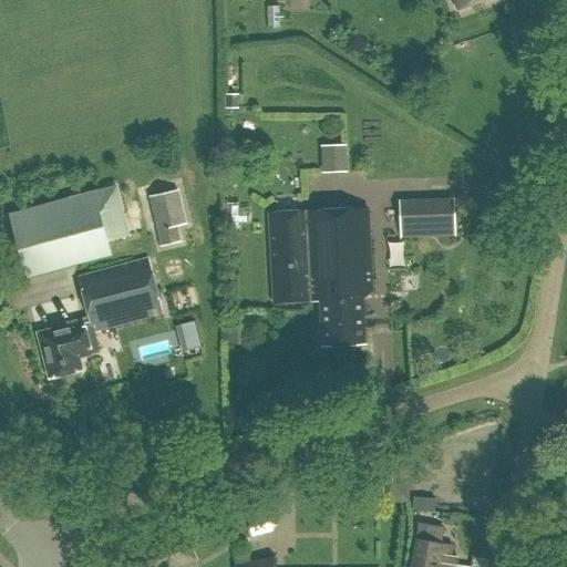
[(27,279),(112,256),(107,241),(131,236),(117,185),(9,214),(27,279)]
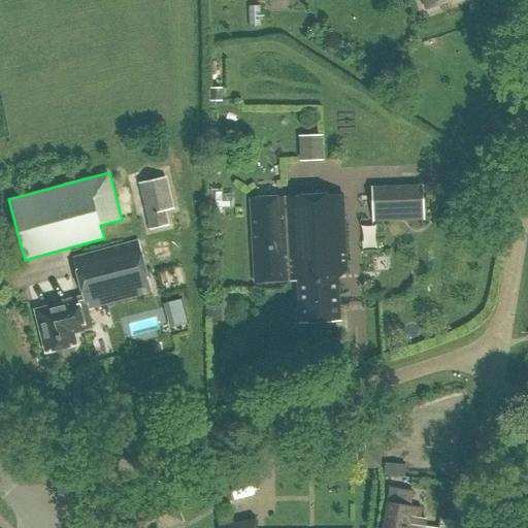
[(140,183),(151,229),(168,226),(164,209),(172,207),(165,177),(140,183)]
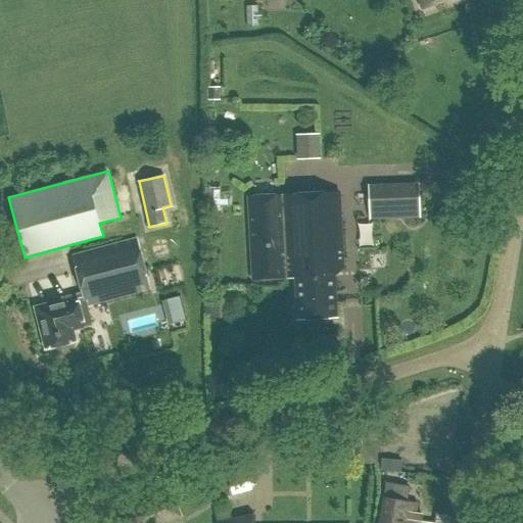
[(382,190),(369,191),(370,218),(383,217),(382,190)]
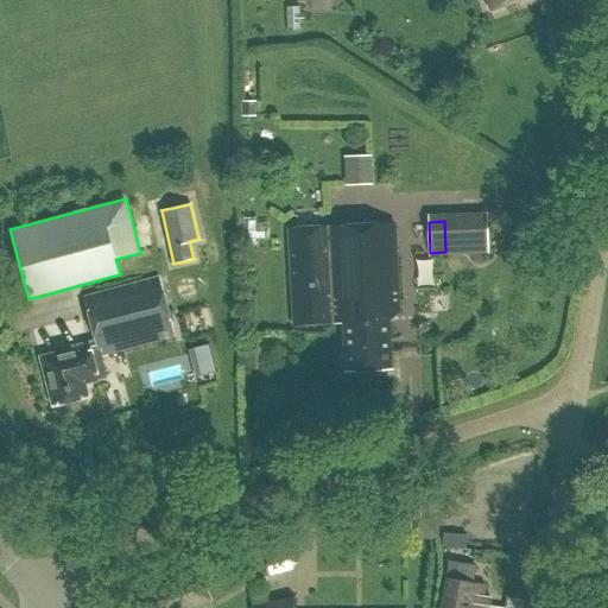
[(392,226),(287,230),(292,329),(341,327),(343,373),(391,371),(388,323),(397,317),(392,226)]
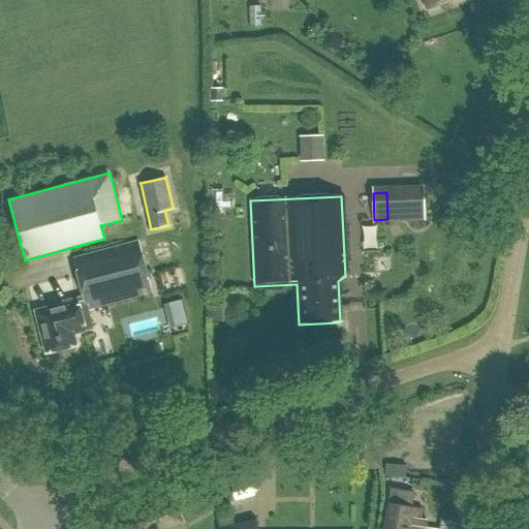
[(61,308),(39,313),(50,353),(78,347),(74,336),(94,331),(89,309),(152,293),(139,243),(75,259),(85,299),(60,304),(61,308)]
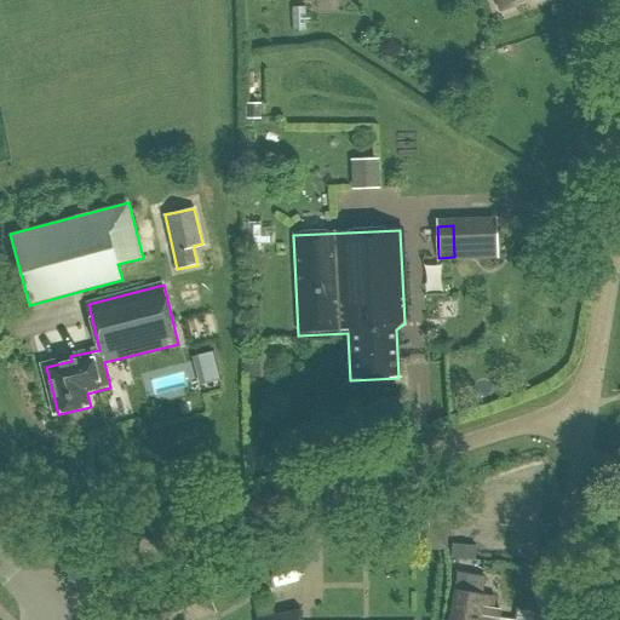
[(455,572),(447,619),(512,619),(514,619),(498,618),(499,610),(491,609),(493,595),(481,592),(483,575),(455,572)]
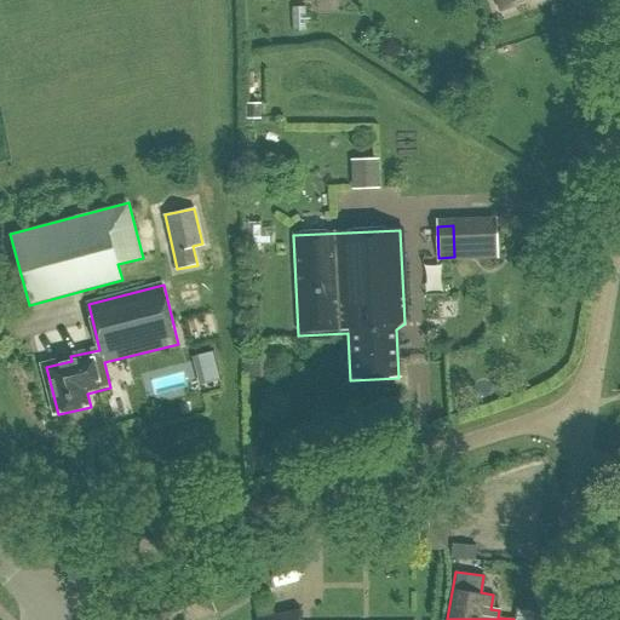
[(173,589),(179,613),(227,602),(222,579),(173,589)]
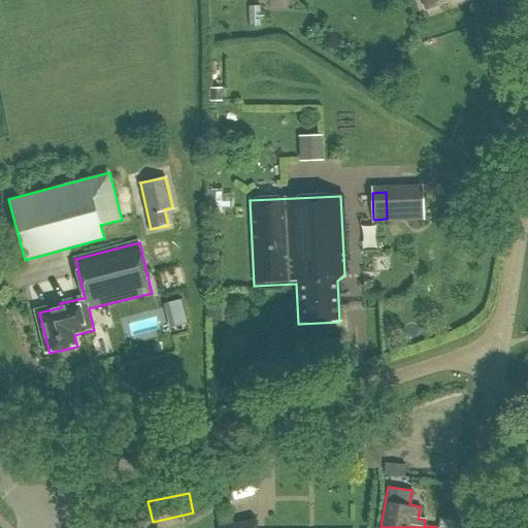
[(217,527),(258,527),(256,518),(234,523),(231,512),(216,515),(219,526),(217,527)]
